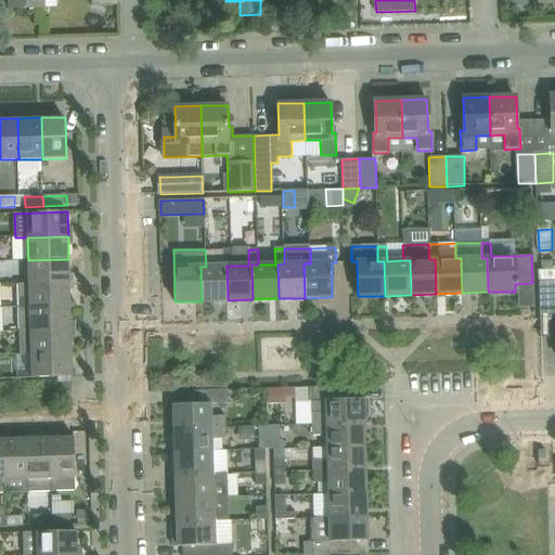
[(227,266),(232,266),(232,250),(222,250),(223,266),(206,267),(201,267),(202,301),(228,300),(227,266)]
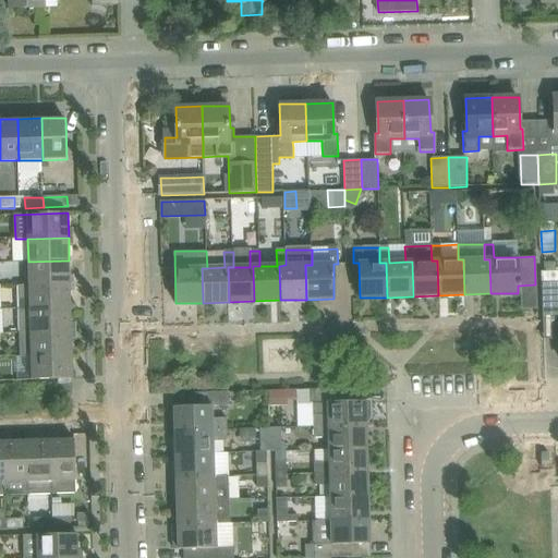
[(70,284),(69,261),(28,262),(29,286),(70,284)]
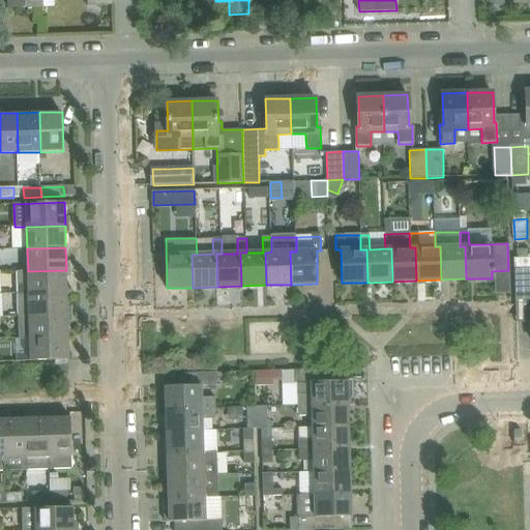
[(529,266),(516,267),(516,300),(529,300),(529,303),(529,266)]
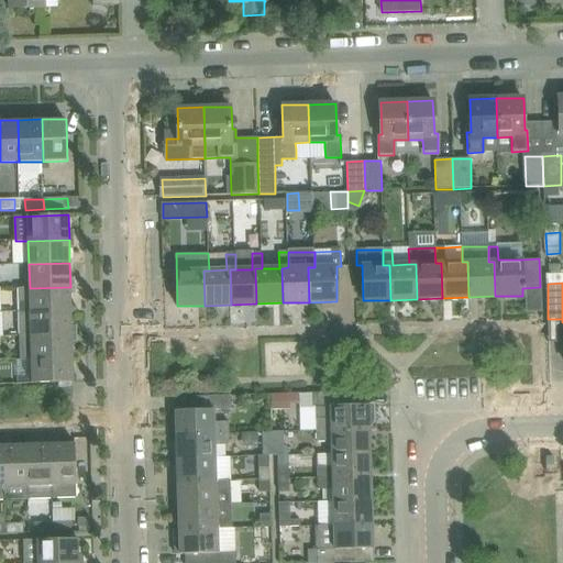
[(70,287),(30,288),(17,288),(18,312),(72,311),(70,287)]
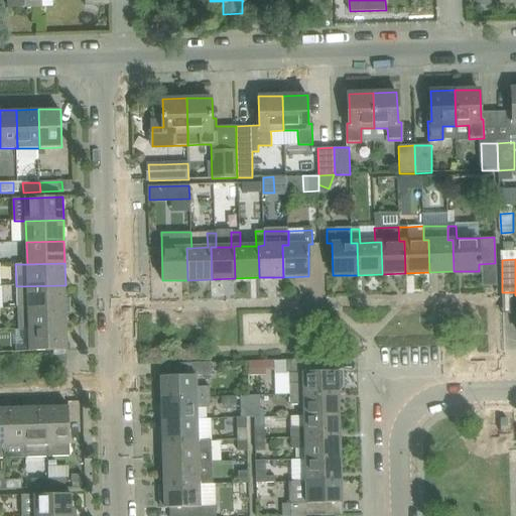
[(66,306),(66,285),(16,286),(16,308),(28,307),(66,306)]
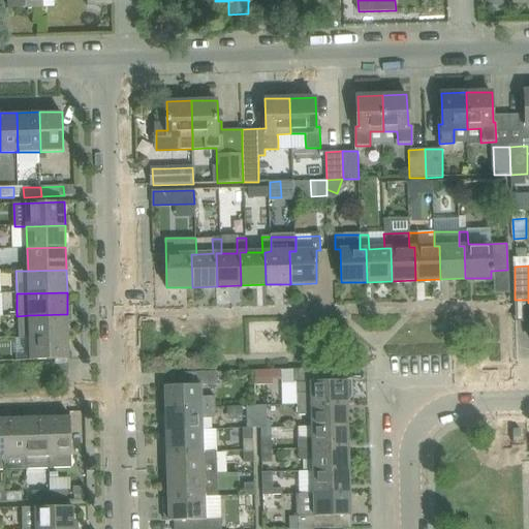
[(68,337),(67,314),(29,315),(30,338),(68,337)]
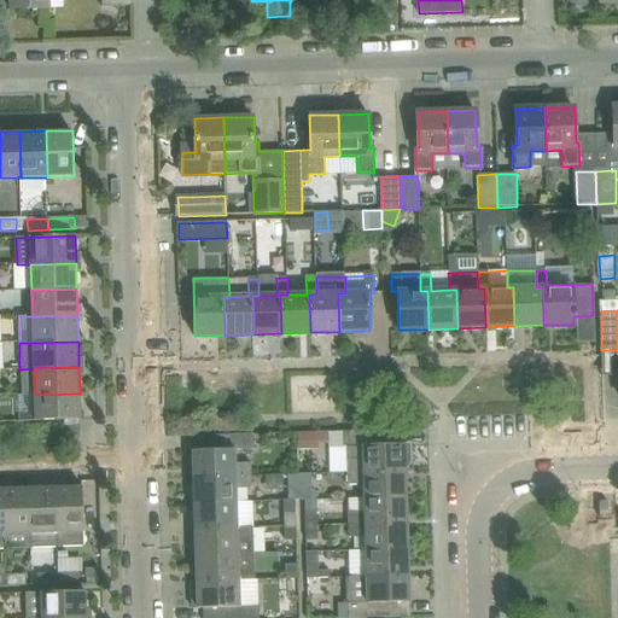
[(81,420),(80,394),(35,395),(36,421),(81,420)]
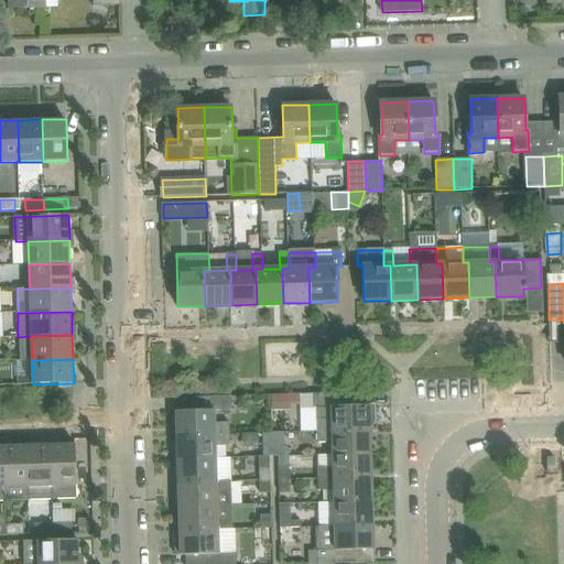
[(375,408),(371,408),(371,405),(365,405),(364,392),(314,393),(315,433),(371,431),(371,423),(376,423),(375,408)]
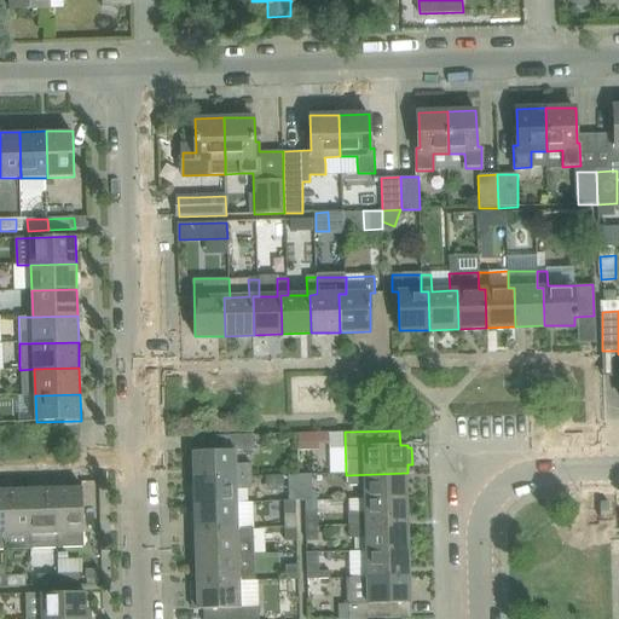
[(250,464),(236,464),(236,451),(255,450),(254,435),(201,438),(202,452),(195,452),(195,479),(252,478),(250,464)]
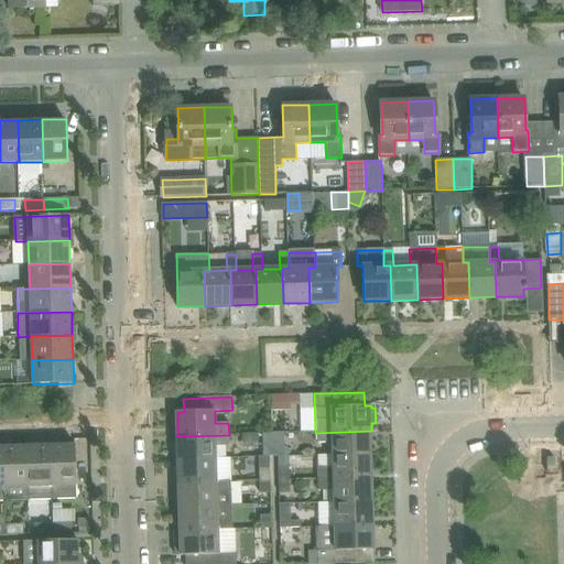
[(372,455),(371,431),(315,433),(316,444),(333,443),(333,456),(372,455)]
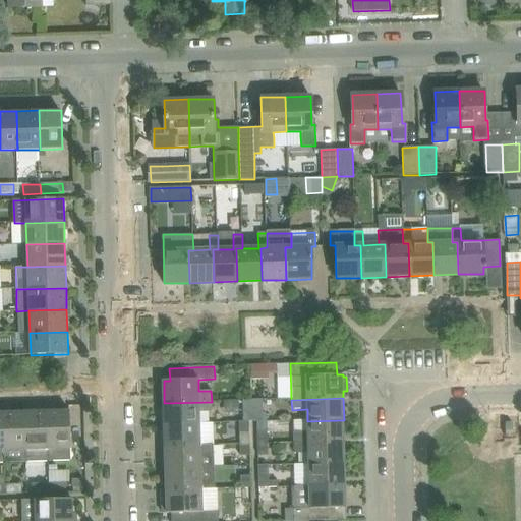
[(263,400),(252,401),(253,412),(264,412),(263,400)]
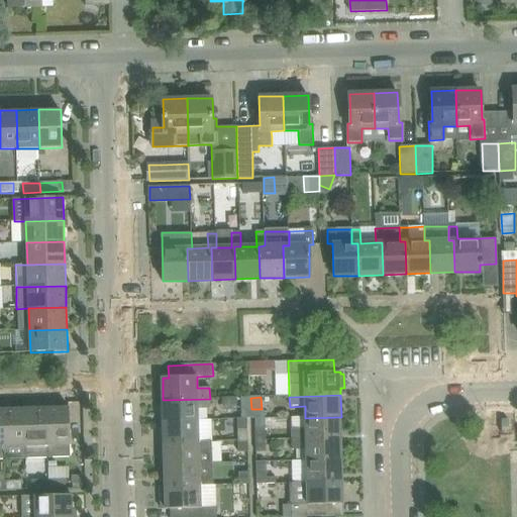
[(250,398),(241,398),(242,418),(251,418),(251,409),(250,398)]
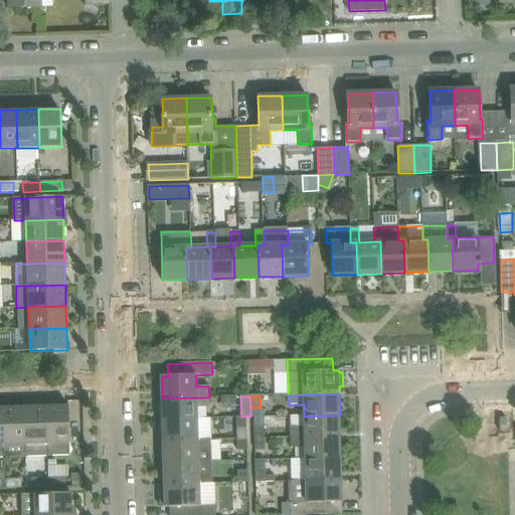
[(197,419),(197,406),(209,406),(209,397),(162,398),(163,420),(197,419)]
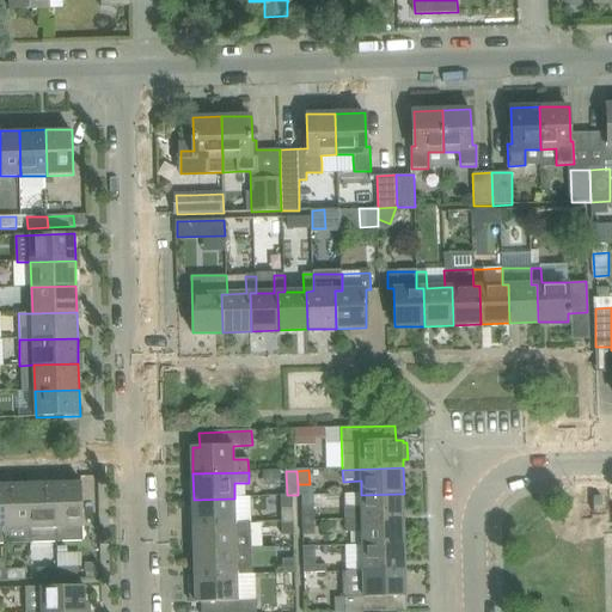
[(56,528),(55,483),(30,484),(31,543),(57,542),(56,528)]
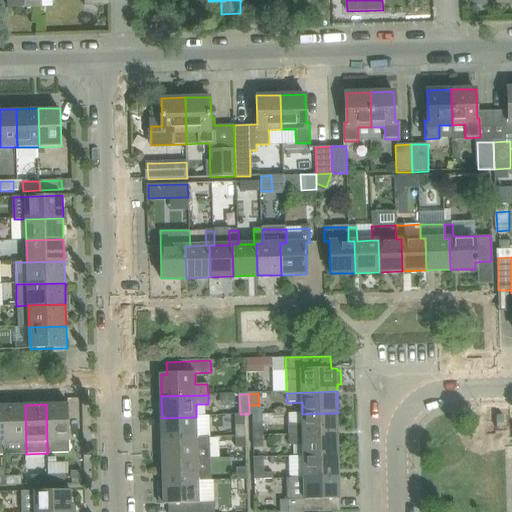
[(69,404),(46,404),(47,442),(48,453),(67,453),(70,453),(70,441),(69,404)]
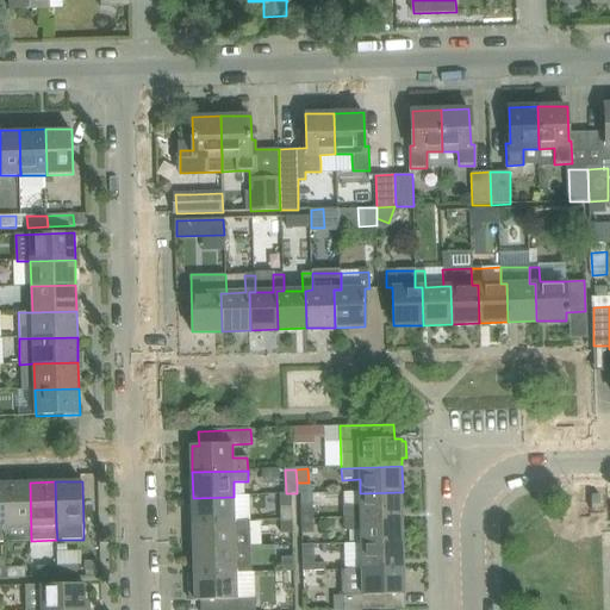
[(31,541),(30,483),(4,484),(6,541),(31,541)]
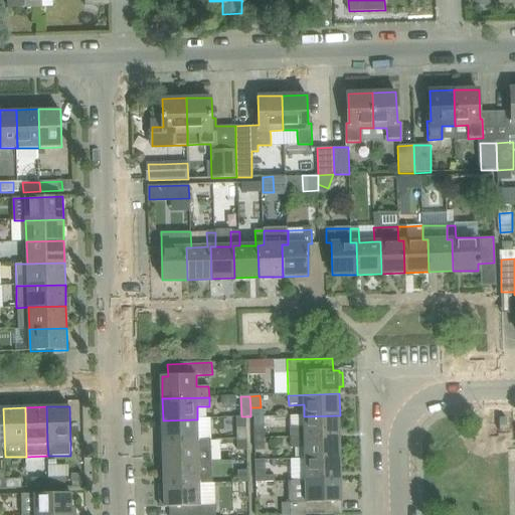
[(341,437),(340,415),(304,416),(305,425),(290,426),(290,439),(341,437)]
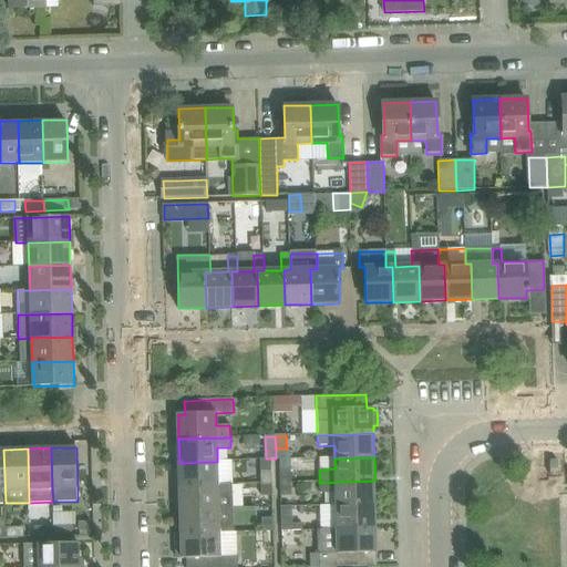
[(218,486),(217,462),(179,463),(179,487),(218,486)]
